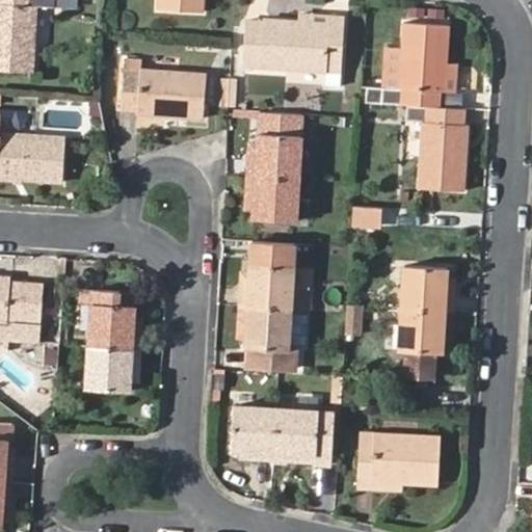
[(0,0),(0,71),(31,74),(34,6),(51,7),(52,4),(75,5),(75,0),(0,0)]
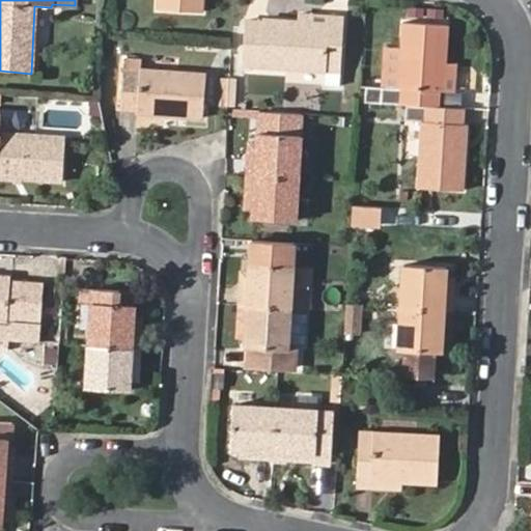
[(155,0),(155,8),(200,11),(200,0),(155,0)]
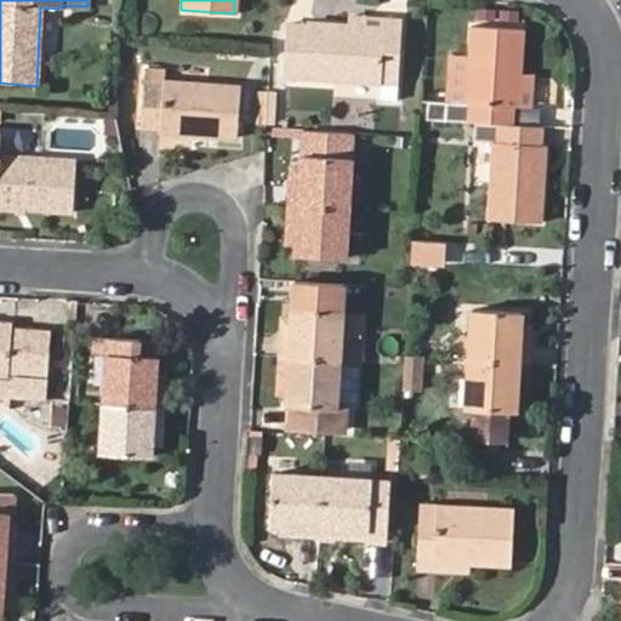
[(345,17),(345,24),(385,27),(385,20),(345,17)]
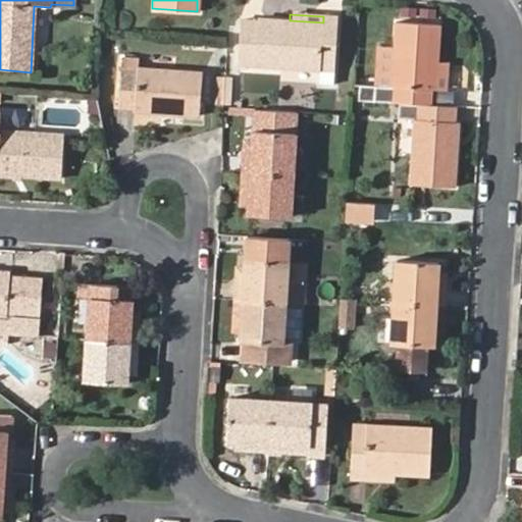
[(323,22),(290,20),(257,19),(255,66),(334,71),(337,17),(323,16),(323,22)]
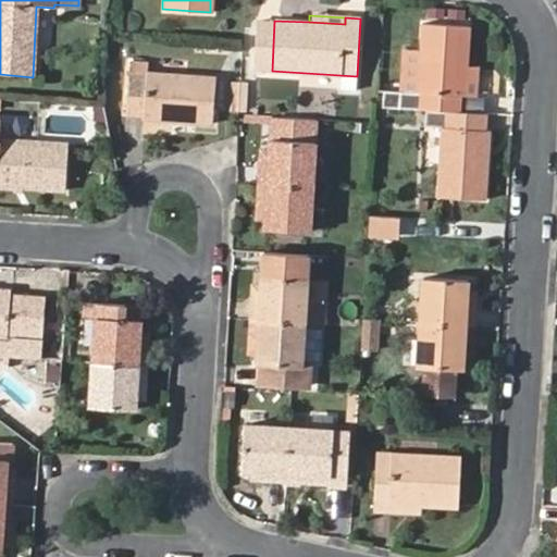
[(385,108),(423,110),(459,112),(459,97),(463,97),(469,26),(421,24),(419,58),(404,58),(401,93),(385,91),(385,108)]
